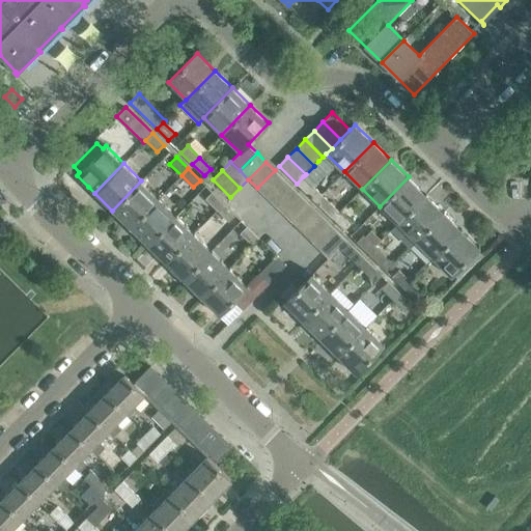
[(266,197),(283,179),(275,170),(257,188),(266,197)]
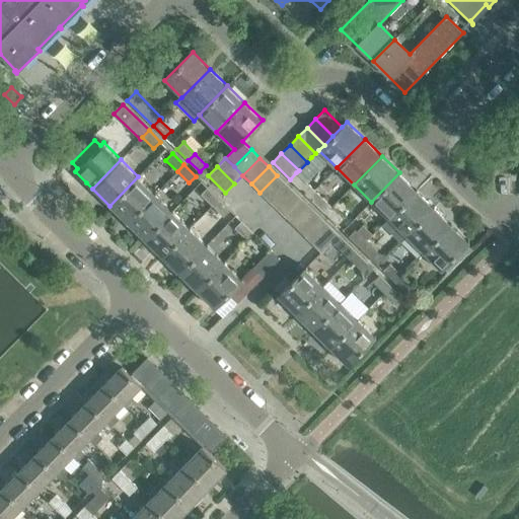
[(314,190),(296,172),(290,179),(308,197),(314,190)]
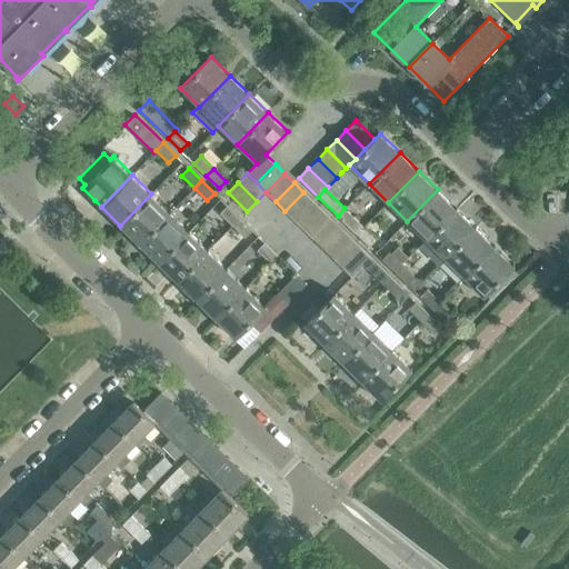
[(457,208),(438,189),(407,221),(426,240),(457,208)]
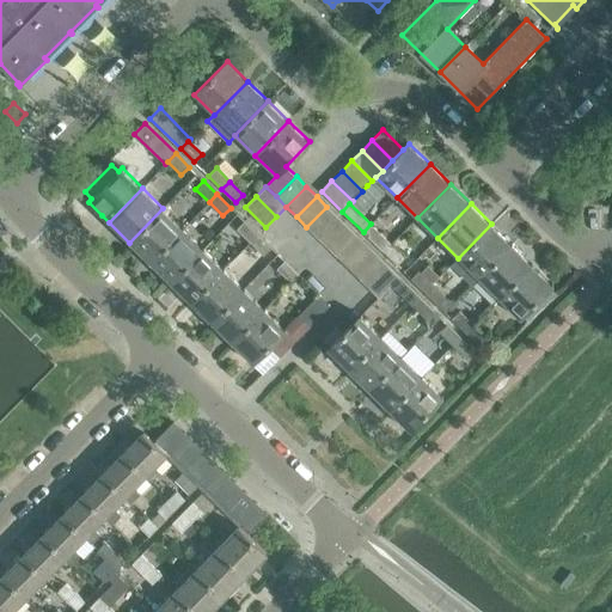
[(337,216),(326,207),(306,227),(317,237),(337,216)]
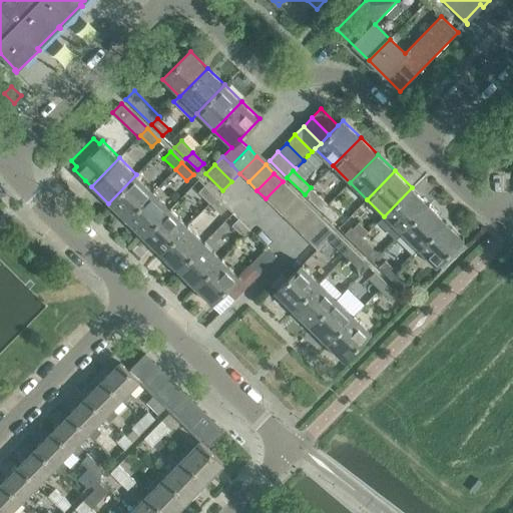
[(153,191),(136,174),(108,203),(125,220),(153,191)]
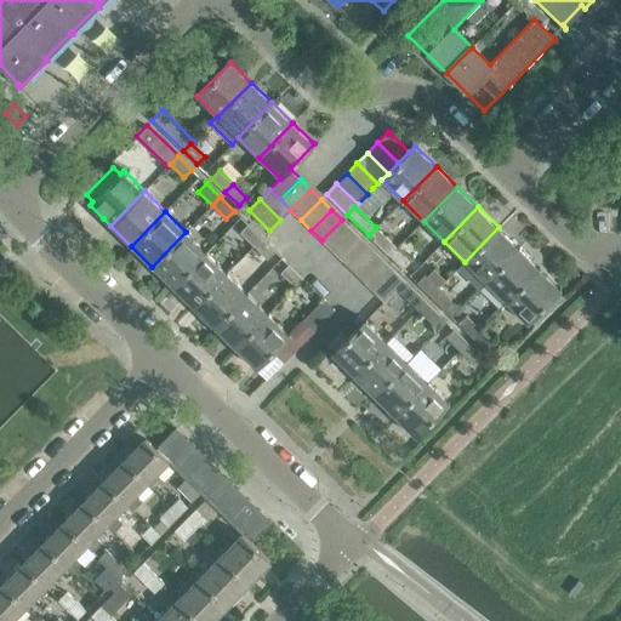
[(331,250),(353,229),(342,220),(322,240),(331,250)]
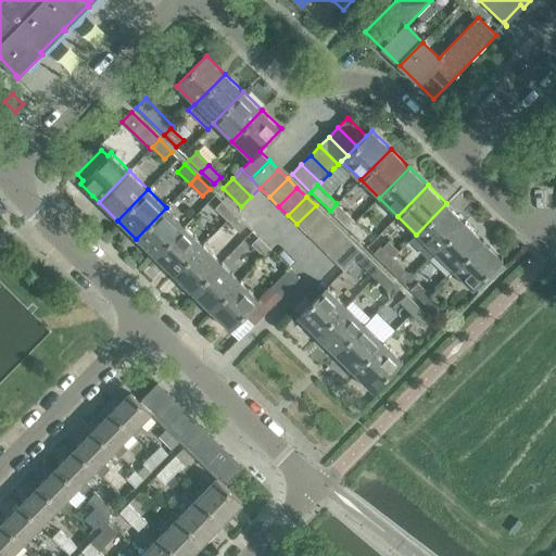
[(235,213),(222,201),(215,209),(227,220),(235,213)]
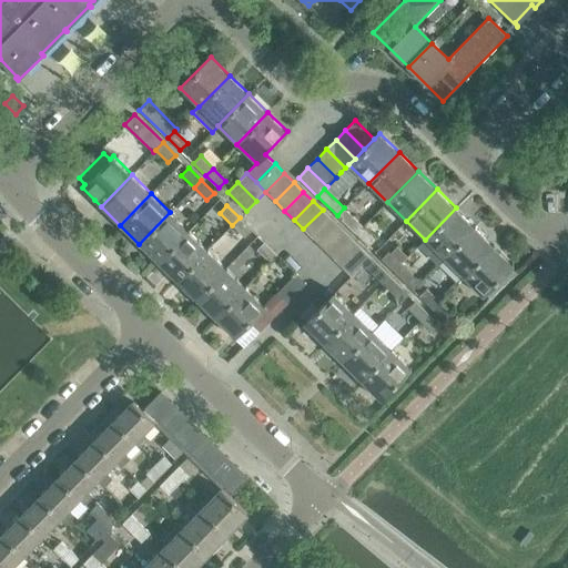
[(363,226),(344,208),(337,215),(355,233),(363,226)]
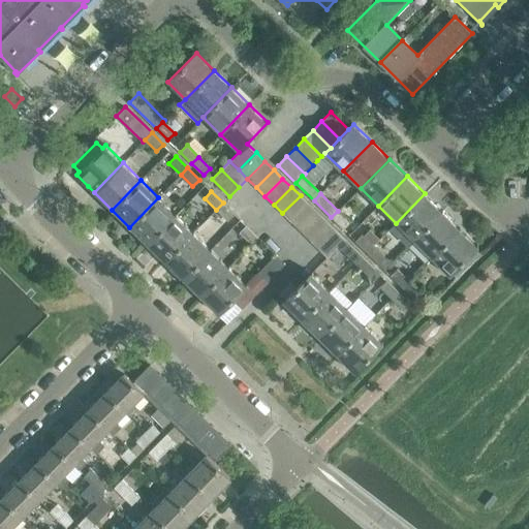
[(396,223),(413,240),(442,211),(425,193),(396,223)]
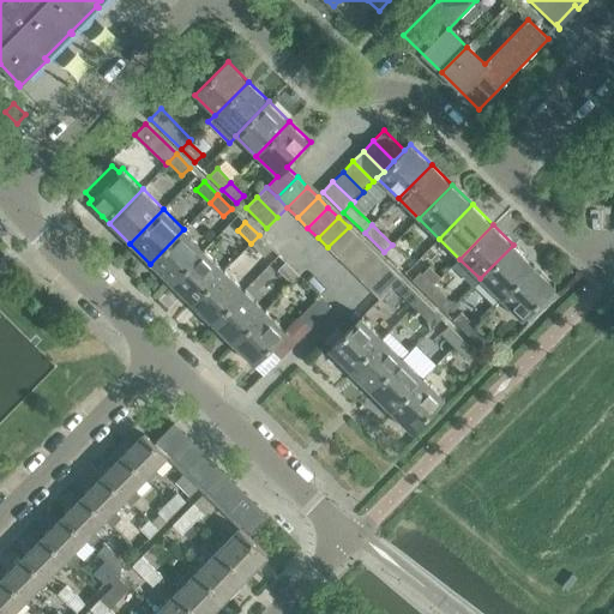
[(359,238),(349,227),(327,247),(338,258),(359,238)]
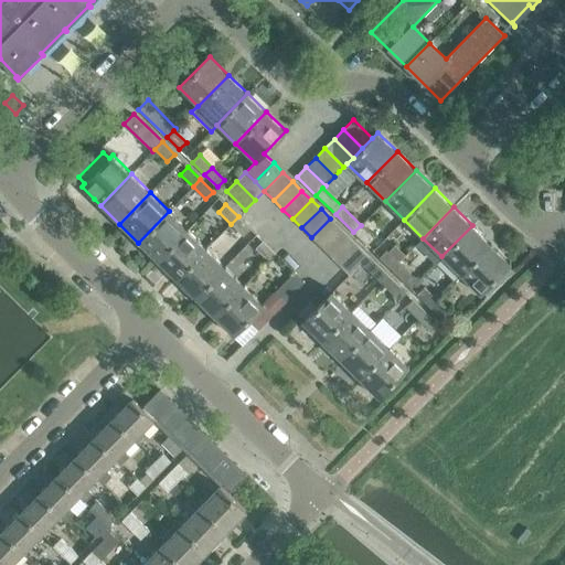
[(188,230),(169,211),(138,243),(157,260),(188,230)]
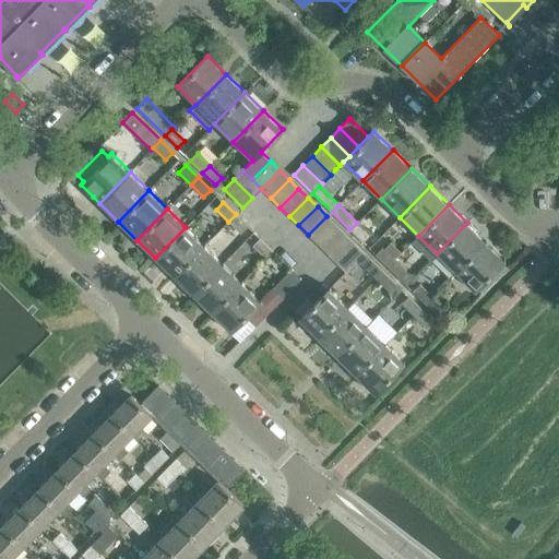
[(248,226),(236,214),(228,222),(240,234),(248,226)]
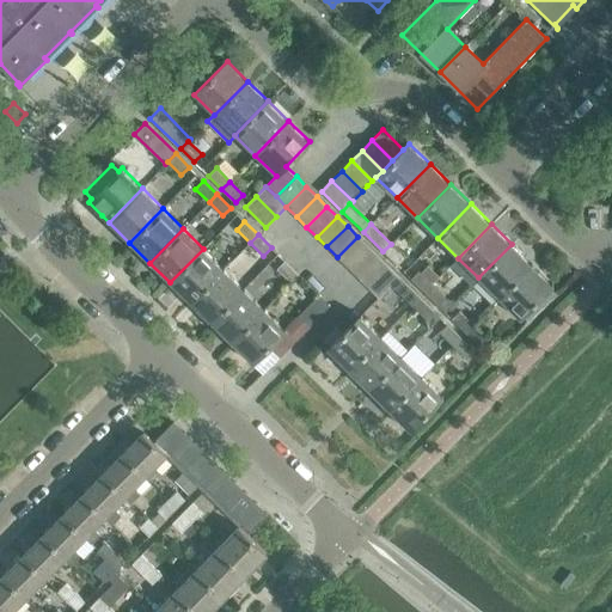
[(348,267),(368,246),(357,237),(337,257),(348,267)]
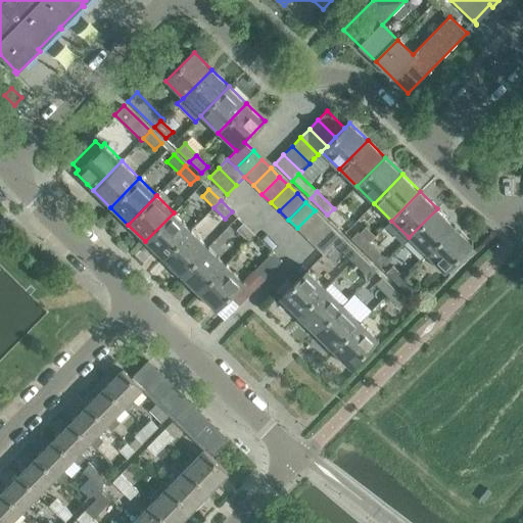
[(345,220),(334,208),(327,215),(339,227),(345,220)]
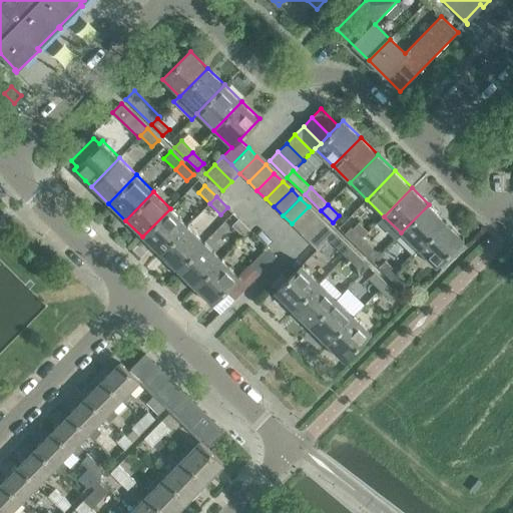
[(446,221),(429,204),(401,232),(418,249),(446,221)]
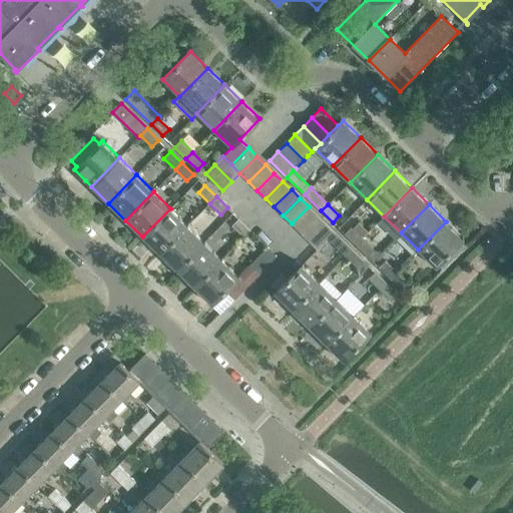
[(317,215),(309,206),(292,223),(300,232),(317,215)]
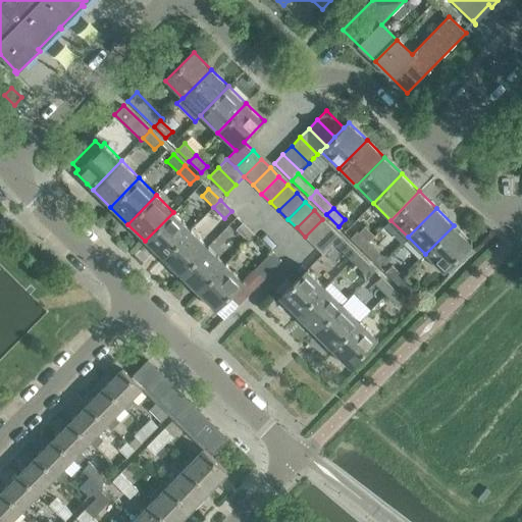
[(191,228),(173,212),(145,241),(162,258),(191,228)]
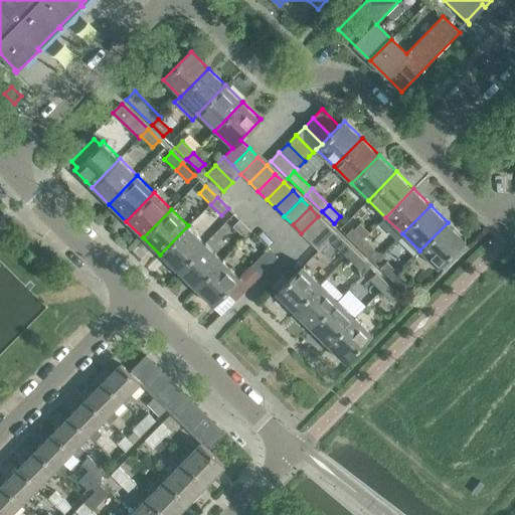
[(310,241),(327,224),(318,216),(301,233),(310,241)]
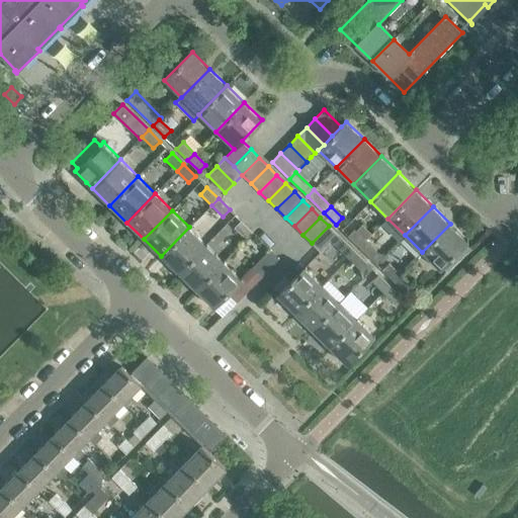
[(252,232),(241,221),(234,228),(246,239),(252,232)]
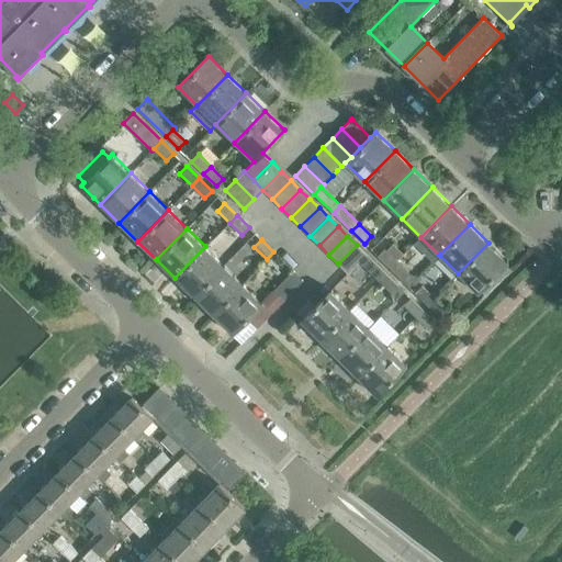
[(508,261),(489,243),(458,273),(478,292),(480,289),(484,293),(509,268),(505,263),(508,261)]
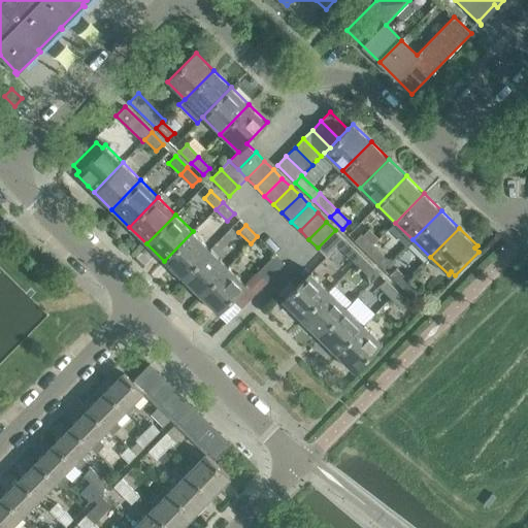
[(343,238),(335,230),(318,248),(327,257),(343,238)]
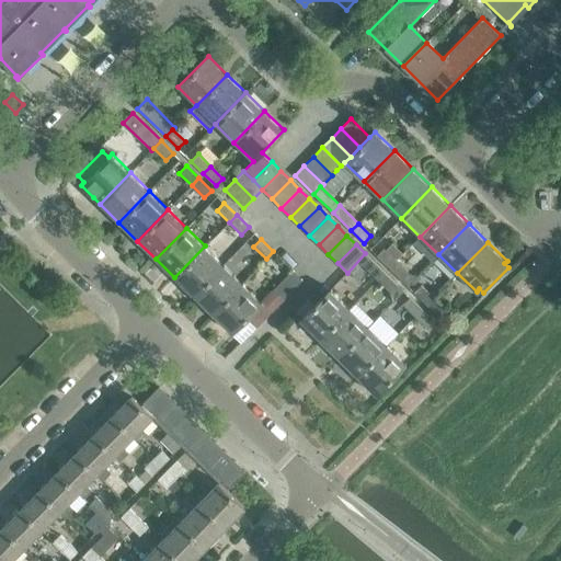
[(224,264),(205,245),(174,277),(193,296),(224,264)]
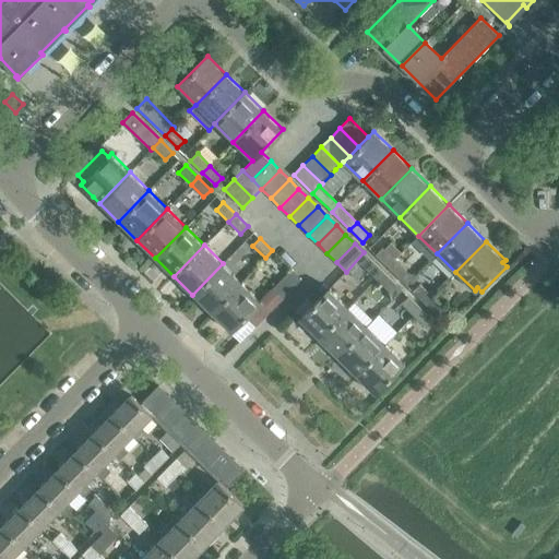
[(388,266),(394,260),(382,248),(376,254),(388,266)]
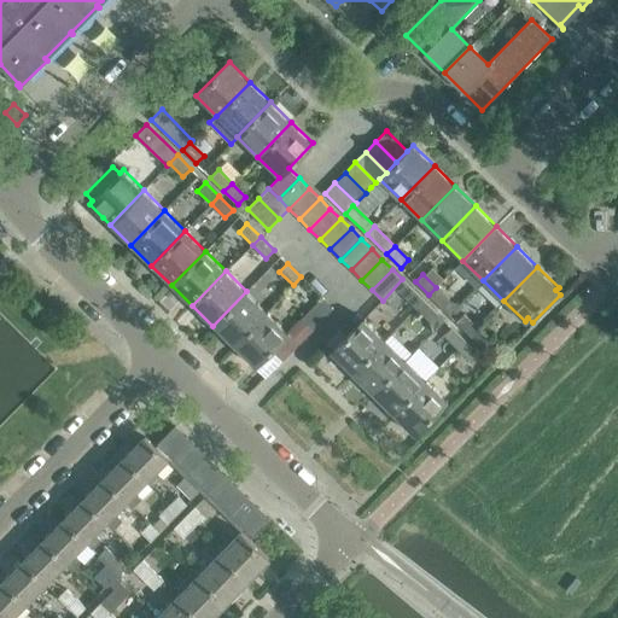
[(402,295),(415,308),(424,299),(410,287),(402,295)]
